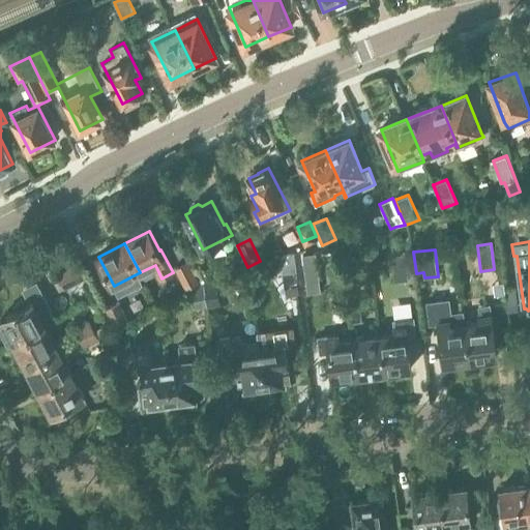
[(416,273),(413,252),(391,255),(395,283),(409,281),(408,274),(416,273)]
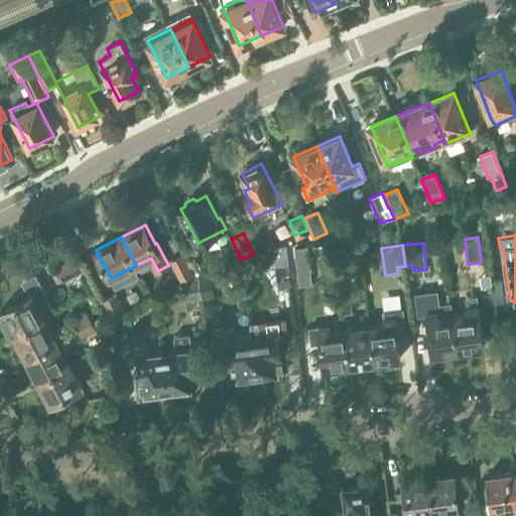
[(313,283),(308,247),(294,249),(299,285),(313,283)]
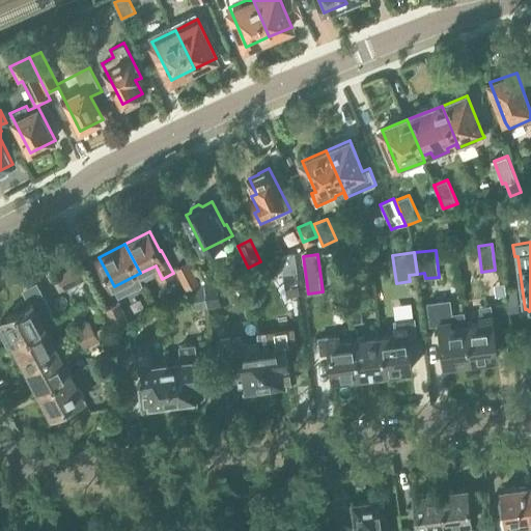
[(281,257),(286,298),(301,296),(296,255),(281,257)]
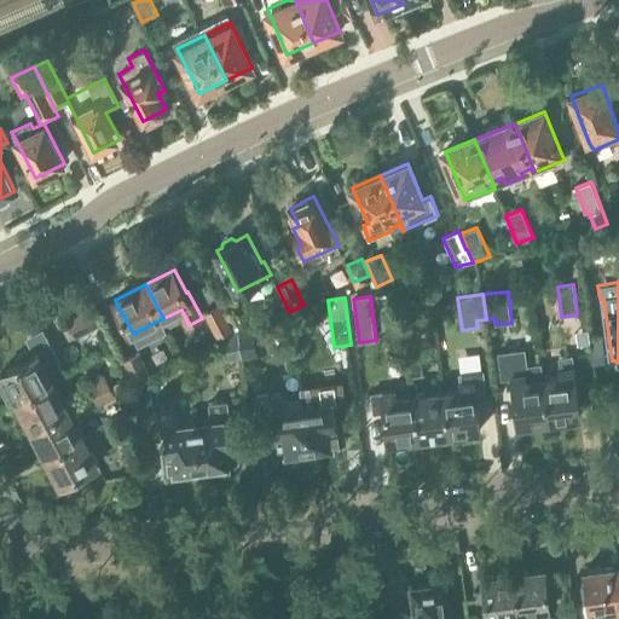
[(233,329),(220,305),(204,313),(218,337),(233,329)]
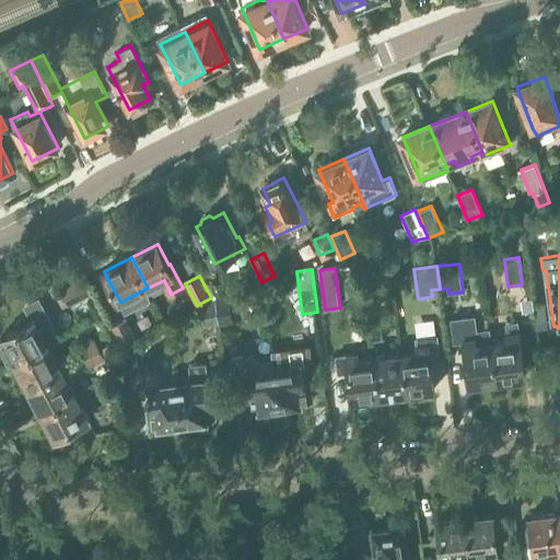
[(84,280),(61,291),(68,306),(91,294),(84,280)]
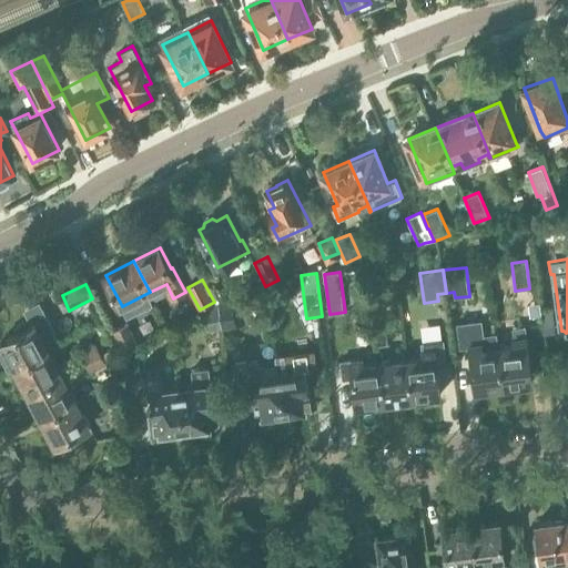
[(220,306),(222,330),(236,327),(233,304),(220,306)]
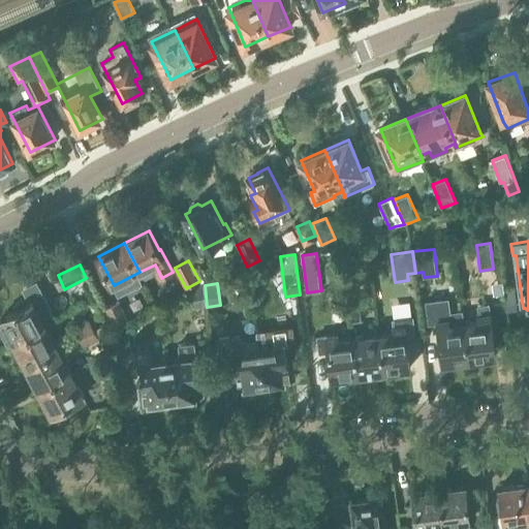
[(207,307),(205,285),(189,288),(192,309),(207,307)]
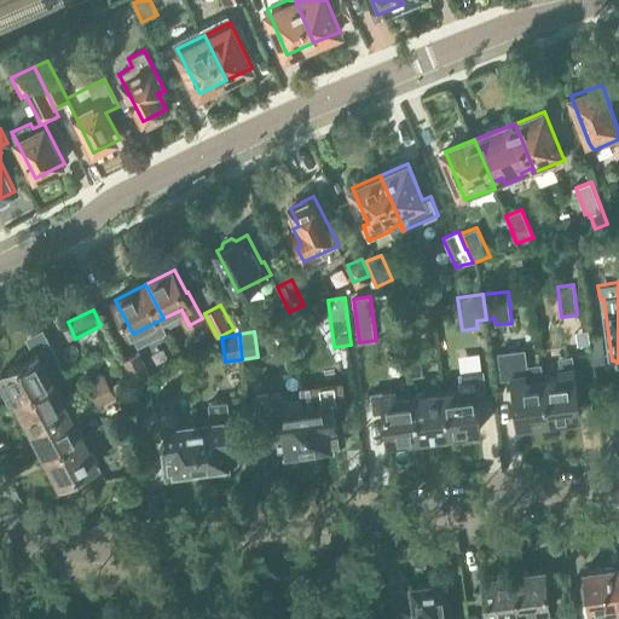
[(53,380),(65,374),(59,362),(61,362),(52,345),(35,354),(32,347),(17,354),(22,362),(0,372),(0,386),(10,404),(16,400),(46,383),(53,380)]
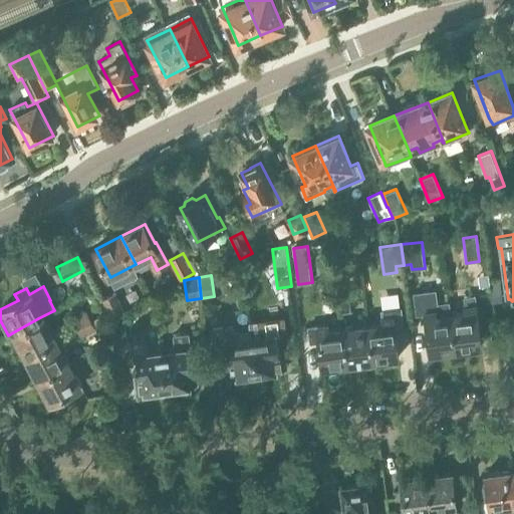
[(413,292),(416,315),(425,313),(431,352),(457,349),(451,312),(452,312),(450,300),(439,302),(437,288),(413,292)]
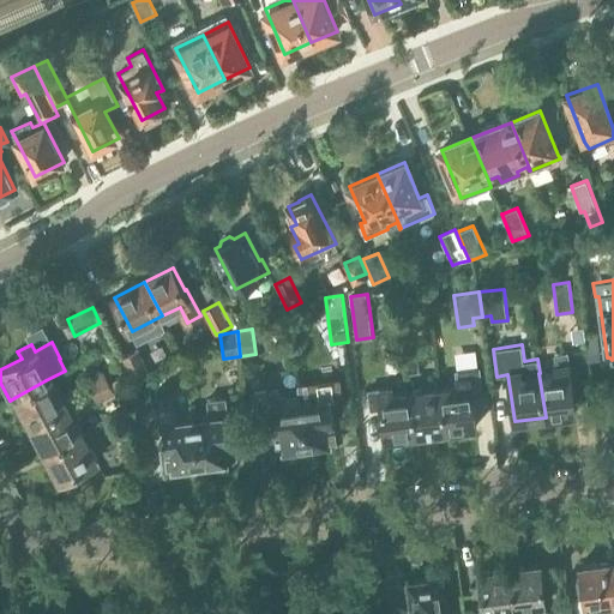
[(122,356),(134,379),(150,372),(139,349),(122,356)]
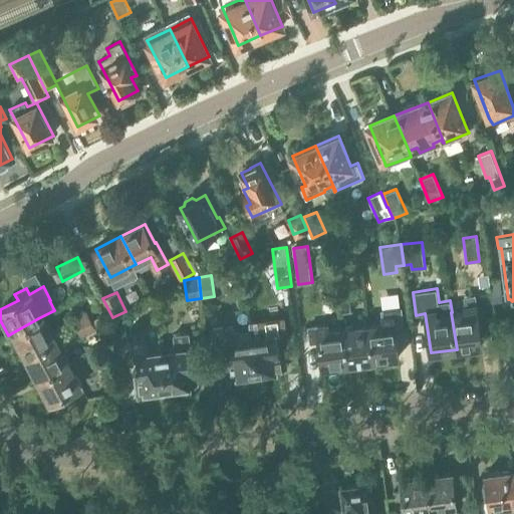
[(465,310),(452,312),(451,312),(457,349),(482,346),(475,294),(464,296),(465,304),(464,304),(465,310)]
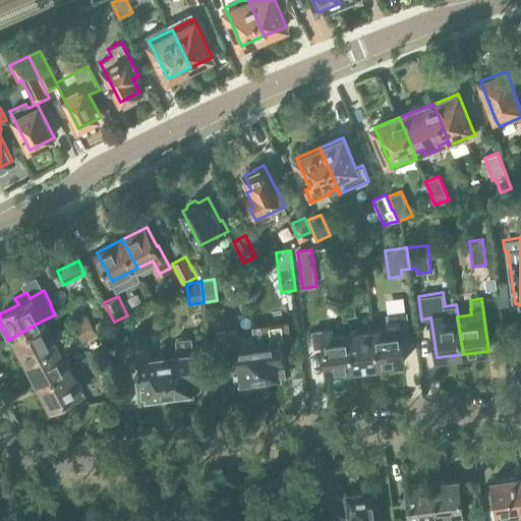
[(356,316),(354,301),(344,302),(346,317),(356,316)]
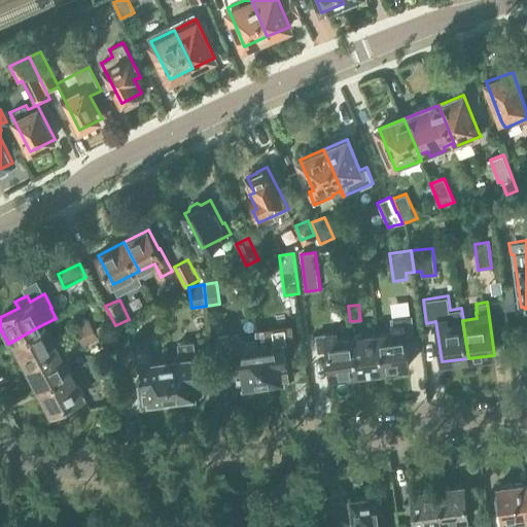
[(391,323),(392,329),(379,331),(384,370),(410,366),(406,340),(415,339),(412,314),(390,317),(391,323)]
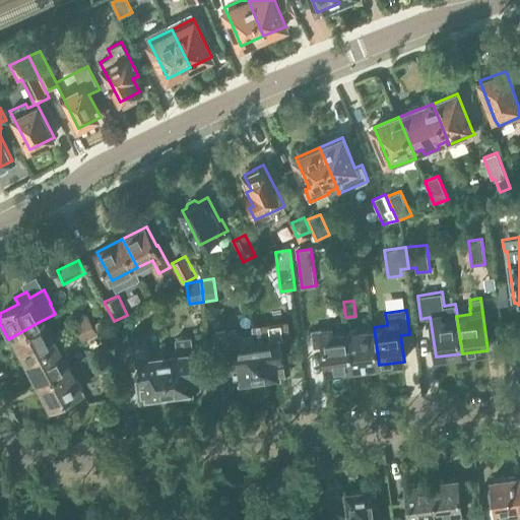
[(77,331),(92,324),(87,314),(72,322),(77,331)]
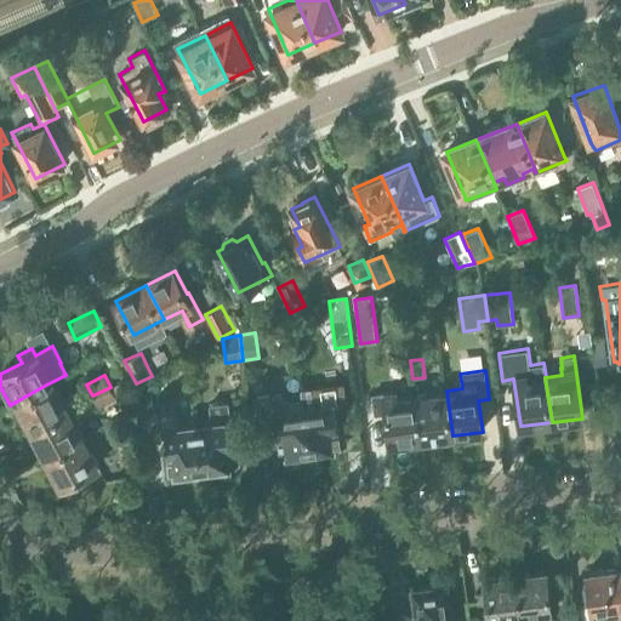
[(52,417),(70,408),(77,405),(69,393),(62,397),(53,381),(46,385),(16,402),(30,429),(52,417)]
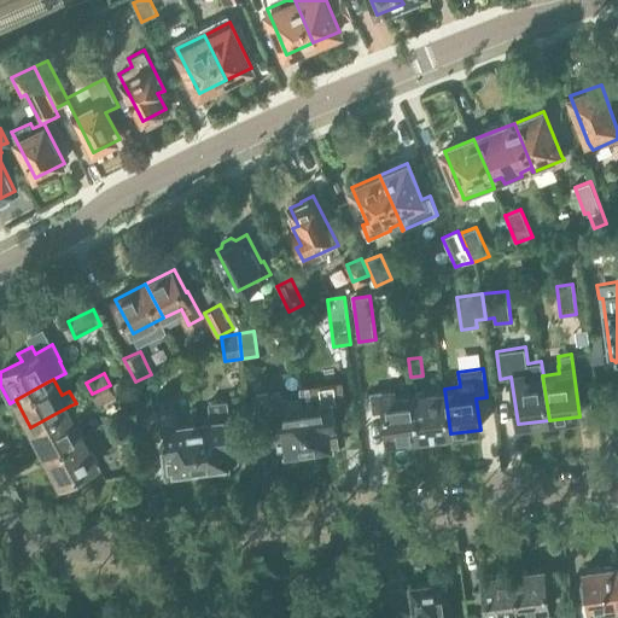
[(110,385),(92,394),(99,407),(116,397),(115,394),(124,389),(120,380),(110,385)]
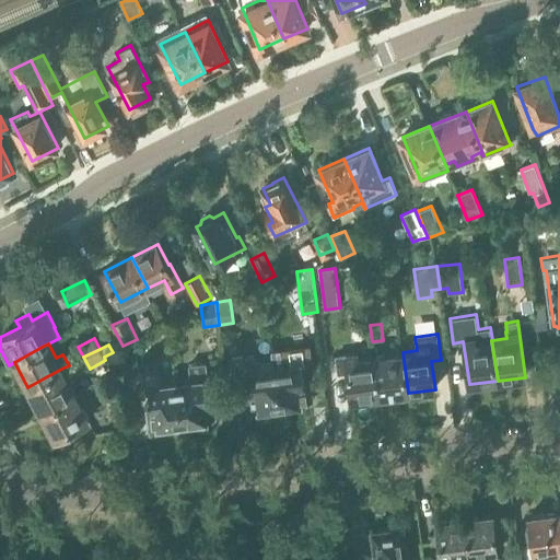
[(138,372),(137,347),(123,348),(124,372),(138,372)]
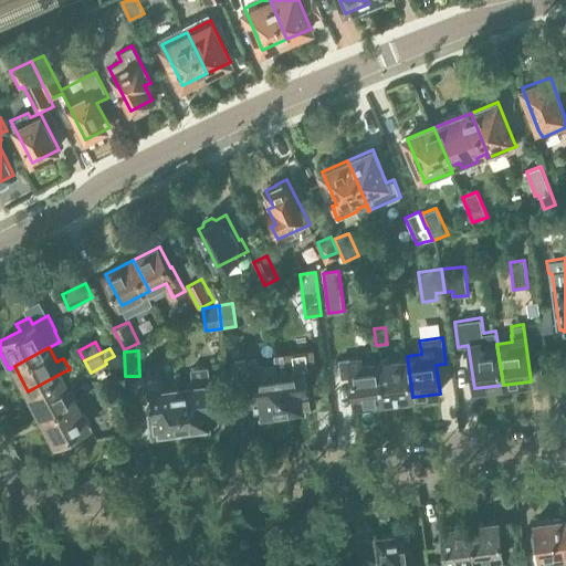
[(308,386),(304,353),(276,356),(278,364),(283,410),(307,408),(314,407),(312,386),(308,386)]
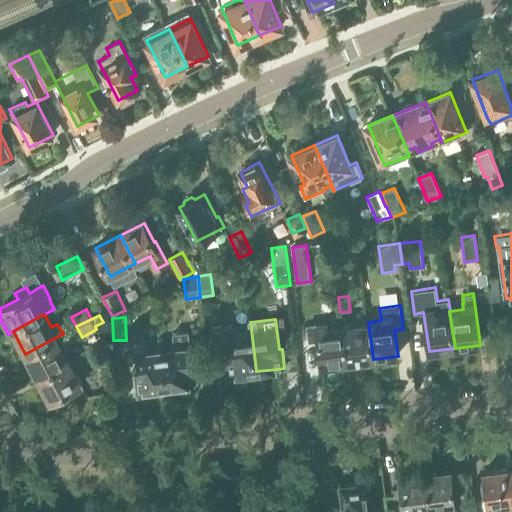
[(373,359),(368,322),(342,325),(347,362),(373,359)]
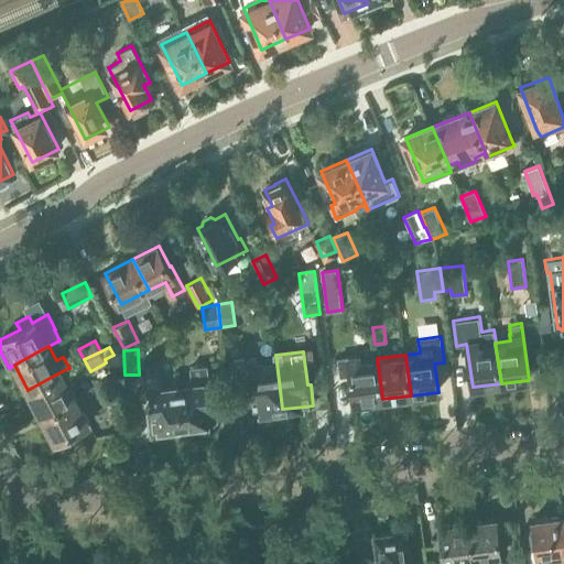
[(261,365),(260,356),(231,360),(235,382),(249,380),(251,393),(248,393),(250,413),(282,409),(277,362),(261,365)]
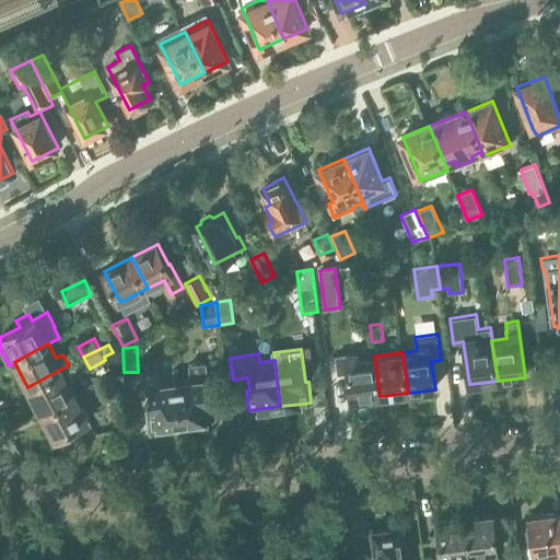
[(380,396),(374,356),(359,358),(358,353),(336,356),(338,372),(348,371),(351,400),(380,396)]
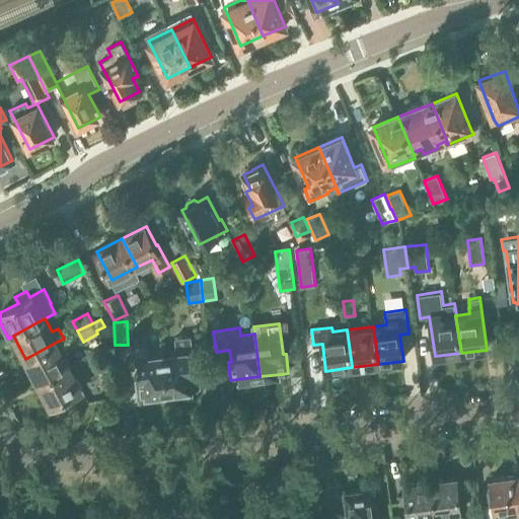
[(175,338),(176,348),(163,350),(169,392),(198,388),(196,370),(193,370),(191,353),(194,353),(192,336),(175,338)]
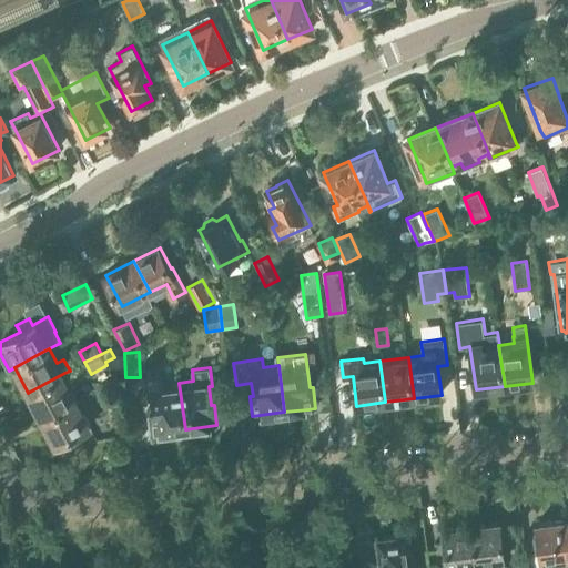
[(64,373),(48,382),(28,393),(41,417),(53,412),(78,398),(64,373)]
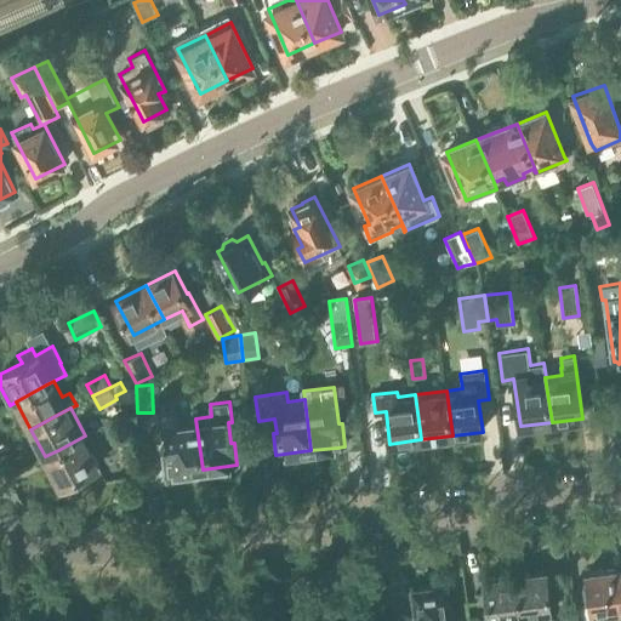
[(165,432),(169,453),(165,453),(167,473),(203,469),(195,419),(180,420),(178,408),(158,410),(160,432),(165,432)]
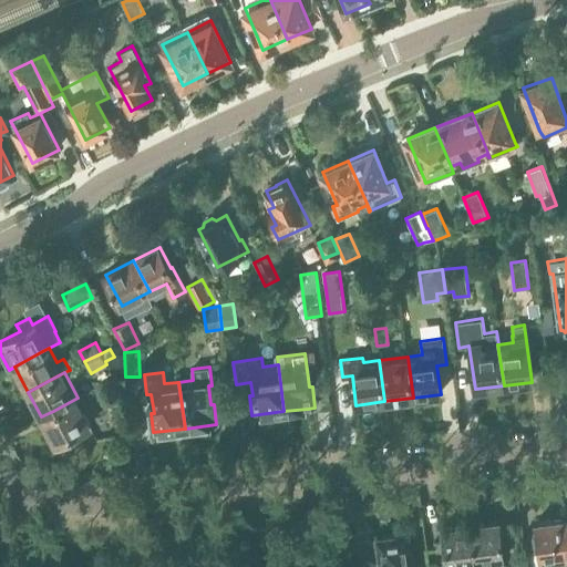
[(78,398),(53,411),(41,416),(55,443),(92,423),(78,398)]
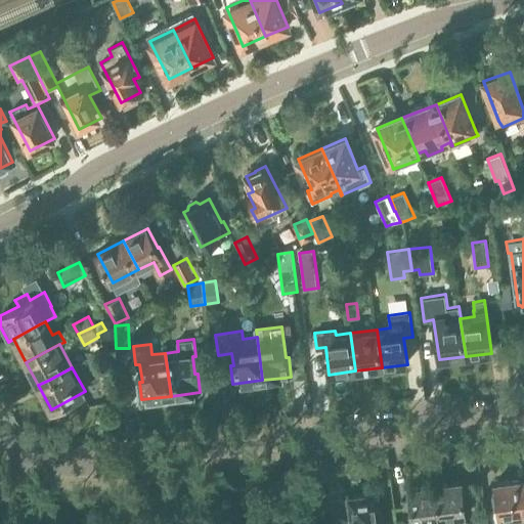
[(119,377),(106,379),(111,404),(123,403),(119,377)]
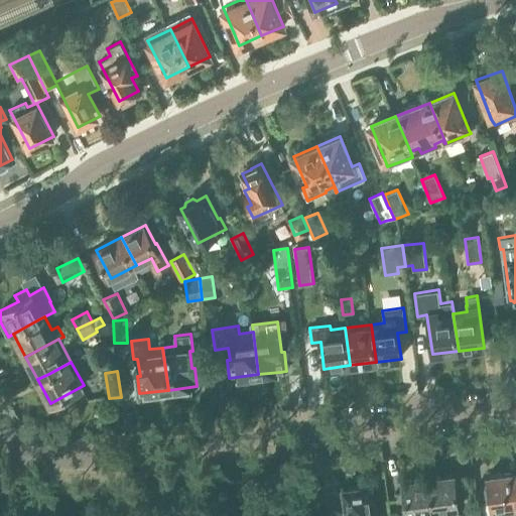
[(515,515),(515,481),(515,471),(488,475),(492,511),(493,515),(515,515)]
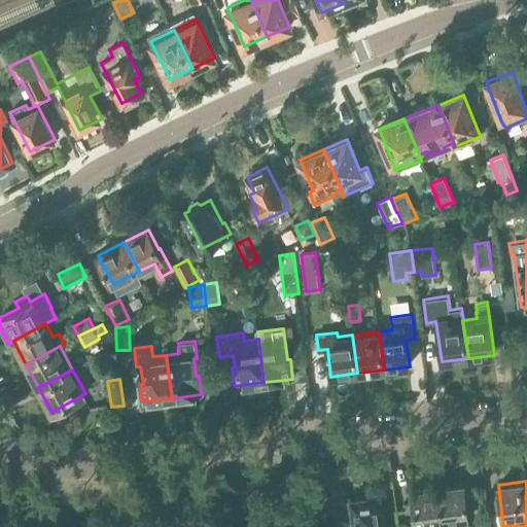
[(469,521),(464,483),(437,487),(443,525),(469,521)]
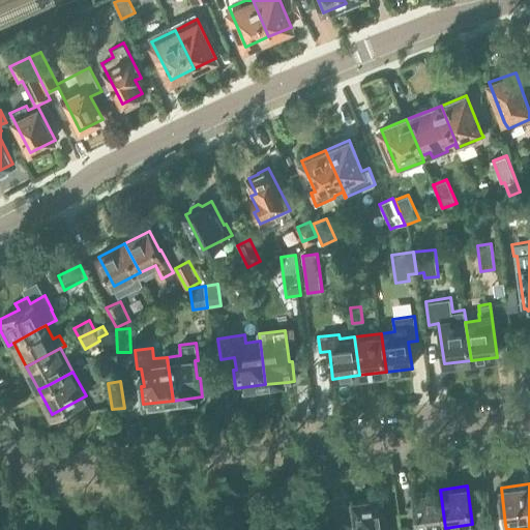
[(440,490),(414,493),(418,529),(445,529),(445,528),(440,490)]
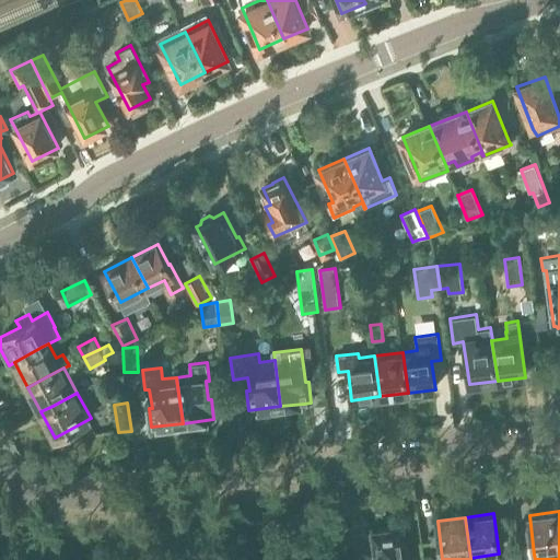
[(366,555),(366,559),(410,559),(410,557),(406,558),(401,527),(374,531),(377,552),(366,555)]
